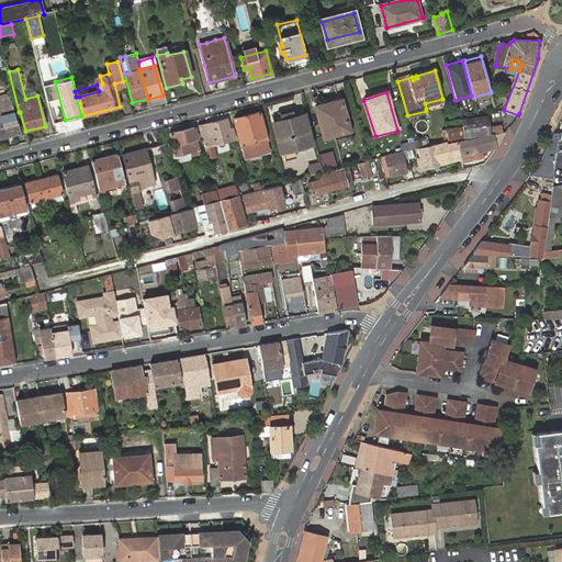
[(8,94),(0,96),(0,136),(19,133),(8,94)]
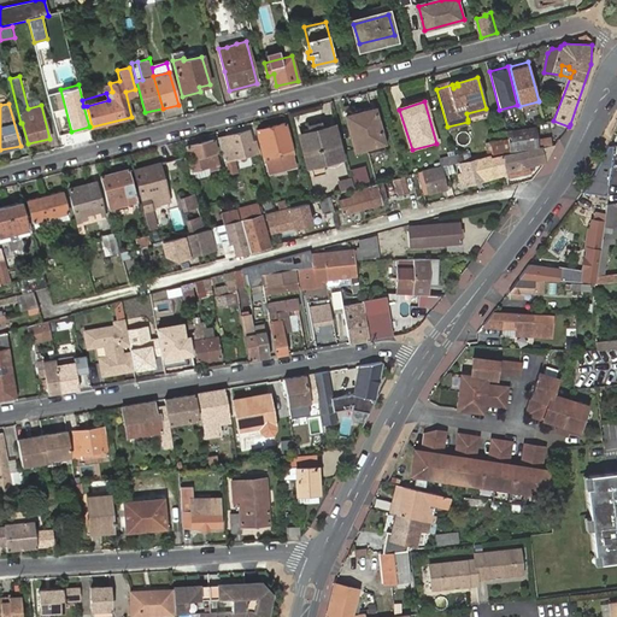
[(466,113),(468,119),(487,113),(486,109),(466,113)]
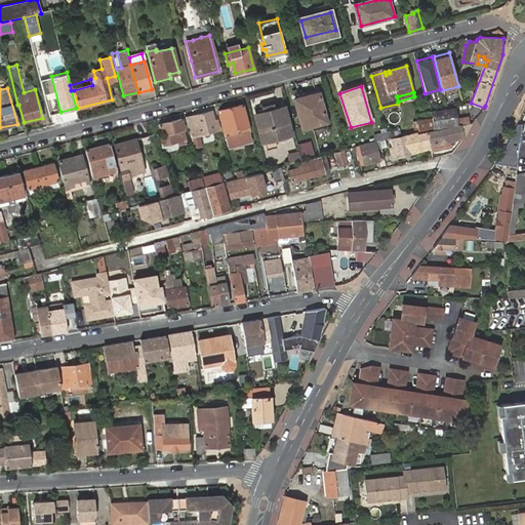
[(326,122),(318,93),(295,99),(303,129),(326,122)]
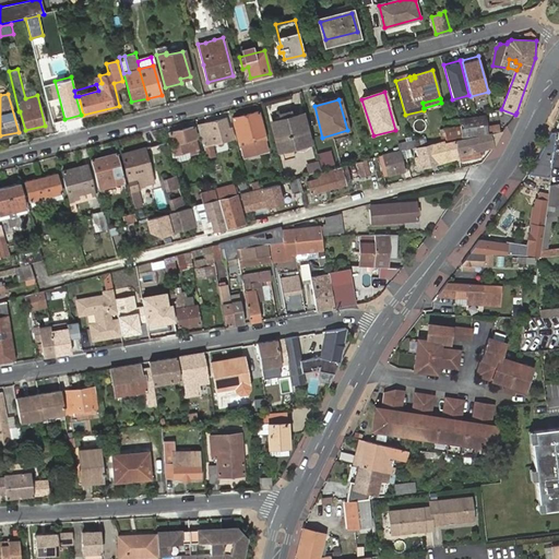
[(424,110),(405,115),(407,120),(425,115),(424,110)]
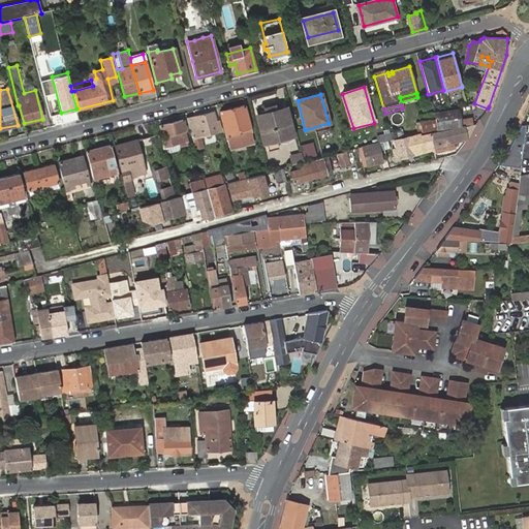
[(237,131),(238,136),(252,133),(245,106),(220,113),(227,139),(232,137),(231,132),(237,131)]
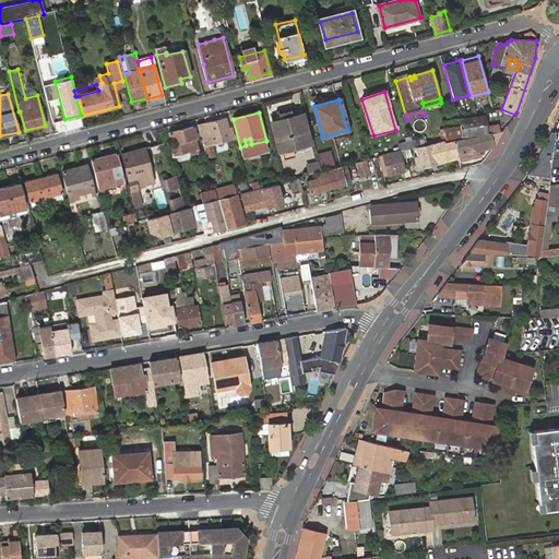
[(482,115),(459,118),(464,135),(485,132),(484,126),(482,115)]
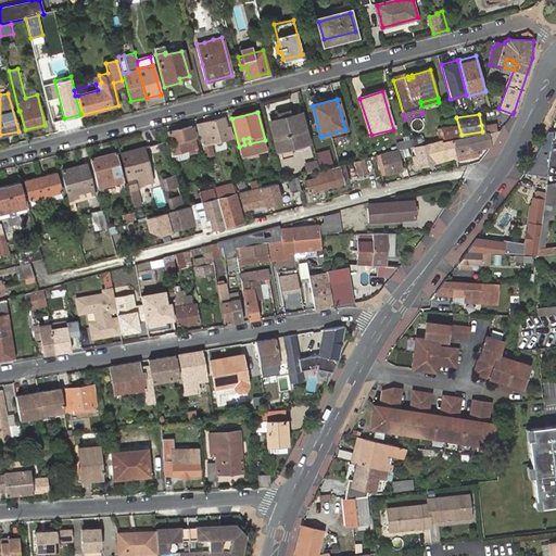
[(293,146),(307,142),(300,115),(291,117),(280,121),(272,123),(279,150),(280,149),(283,160),(297,156),(293,146)]
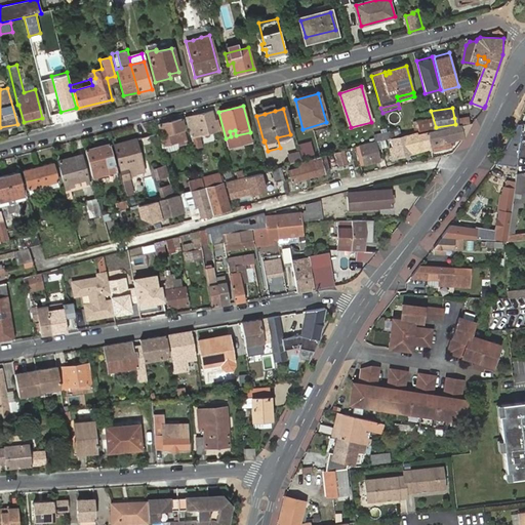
[(211,111),(186,118),(190,137),(218,129),(216,120),(214,120),(211,111)]
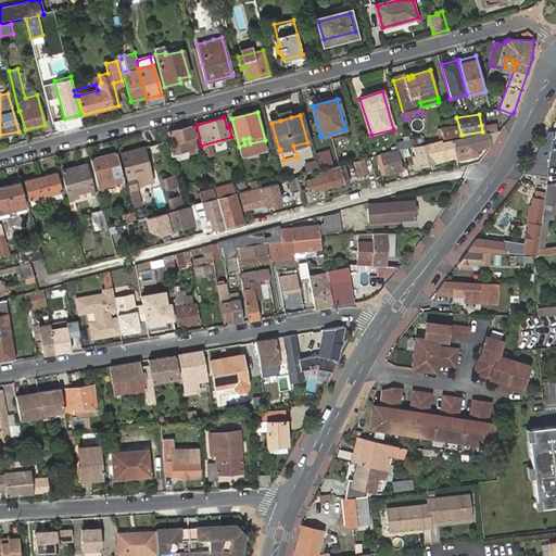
[(462,135),(456,117),(441,121),(445,137),(462,135)]
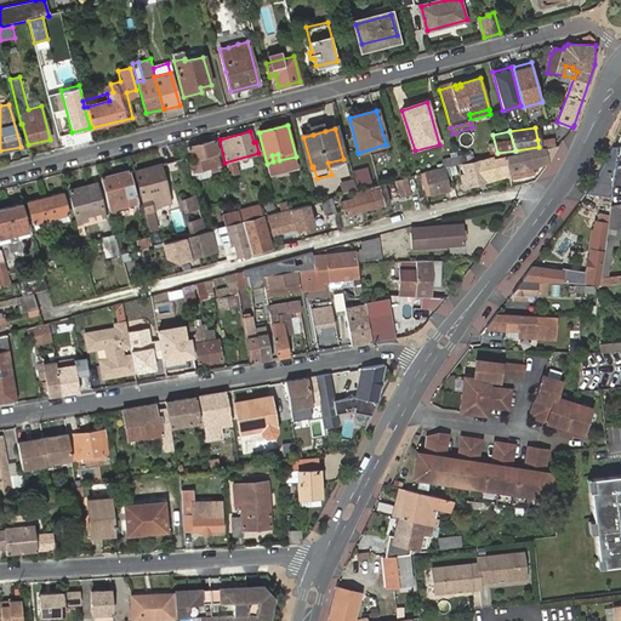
[(539,147),(539,151),(557,146),(554,137),(537,140),(539,147)]
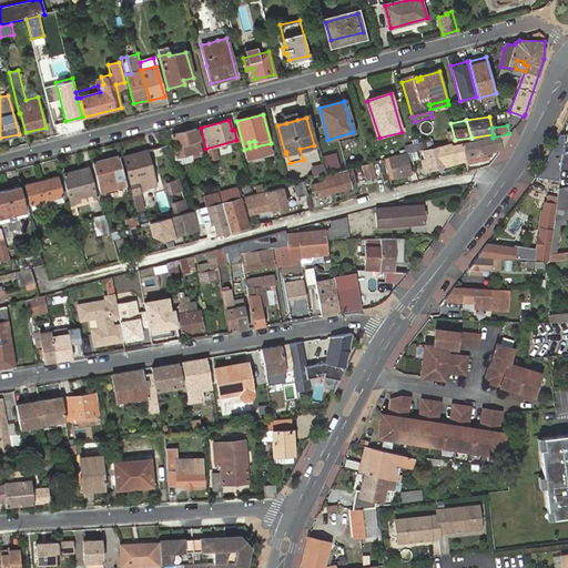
[(201,154),(198,141),(200,140),(196,129),(171,135),(179,160),(181,159),(180,155),(191,153),(193,156),(201,154)]
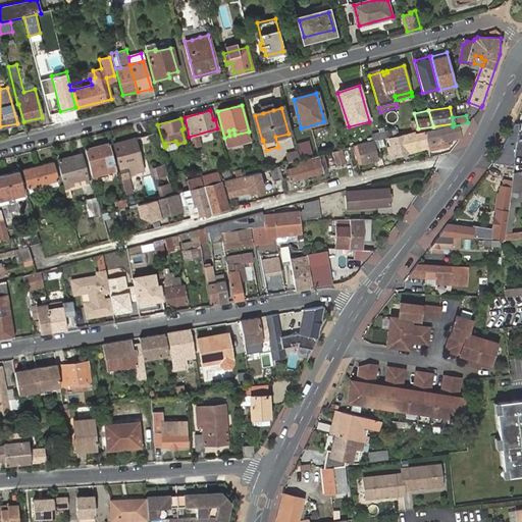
[(460,138),(470,122),(468,122),(453,126),(424,133),(427,145),(429,152),(449,148),(448,141),(460,138)]
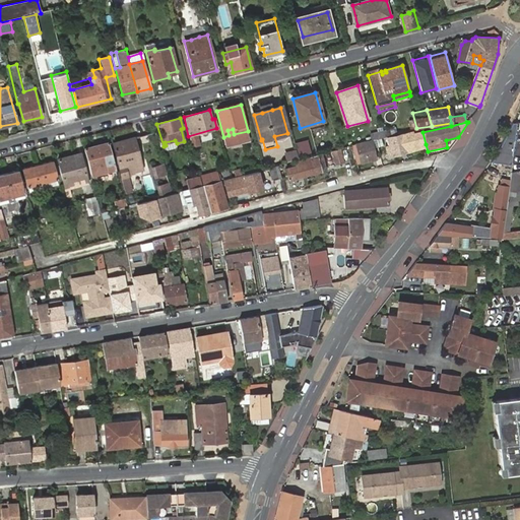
[(492,161),(491,163),(511,165),(516,124),(512,124),(492,161)]
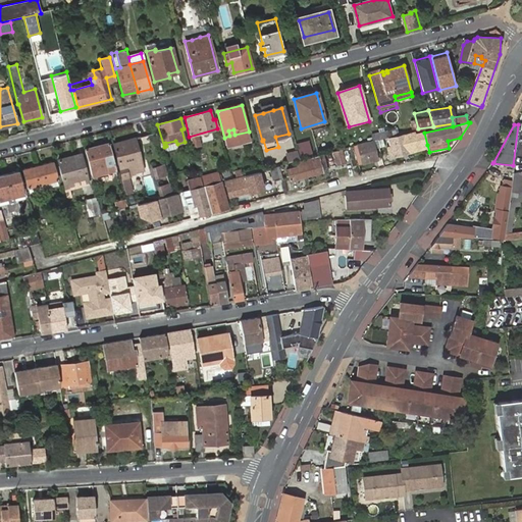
[(427,145),(424,133),(390,139),(390,144),(390,146),(386,147),(389,154),(409,151),(410,149),(427,145)]
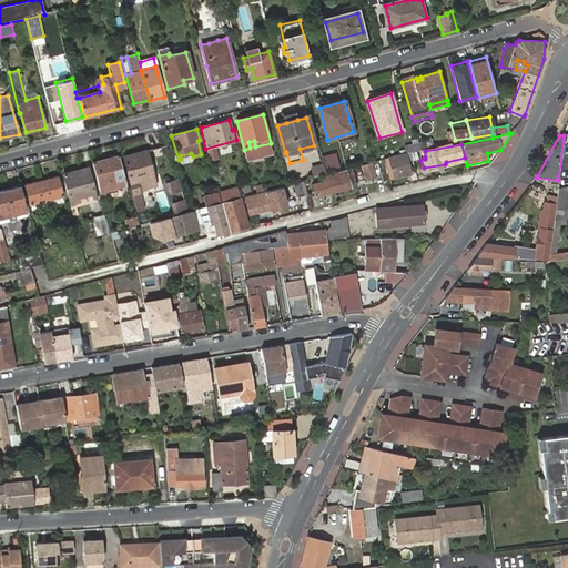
[(334,151),(321,155),(324,170),(338,165),(334,151)]
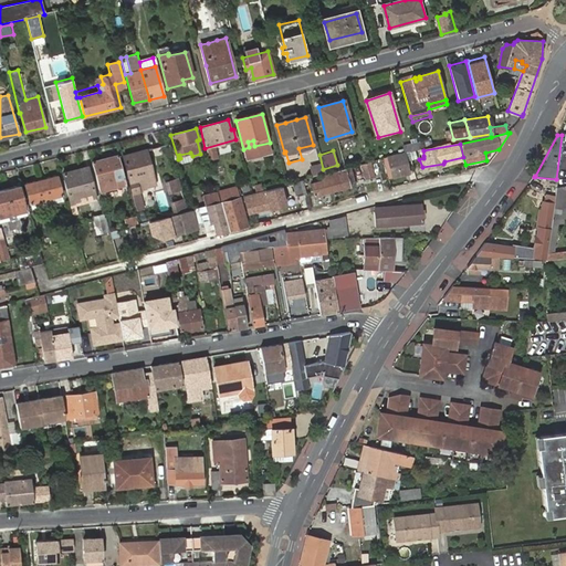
[(133,196),(137,216),(145,213),(142,201),(139,194),(146,192),(148,200),(158,198),(146,153),(124,158),(134,195),(133,196)]
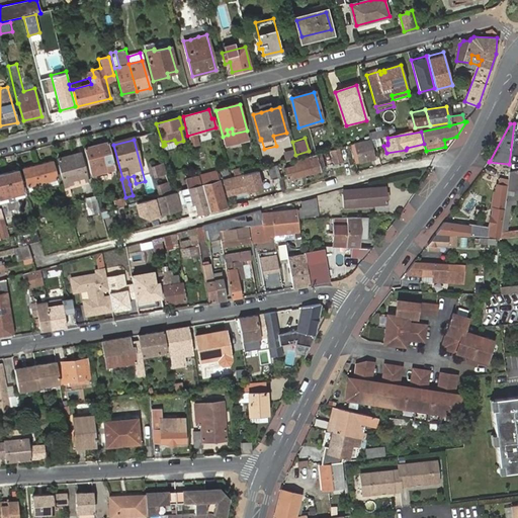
[(354,144),(350,145),(354,160),(373,154),(371,146),(370,140),(354,144)]
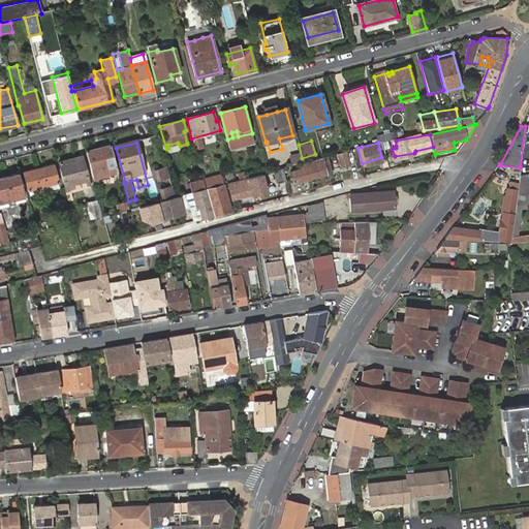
[(111,145),(86,151),(93,180),(98,178),(118,173),(111,145)]
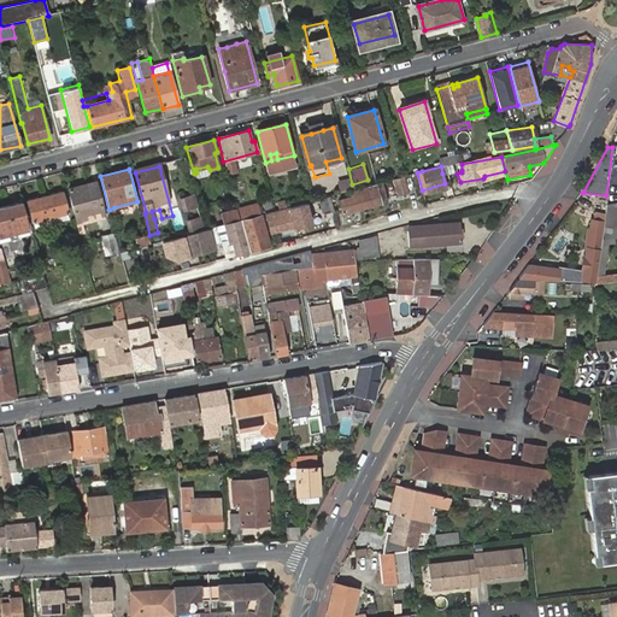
[(403,175),(392,178),(397,194),(407,191),(403,175)]
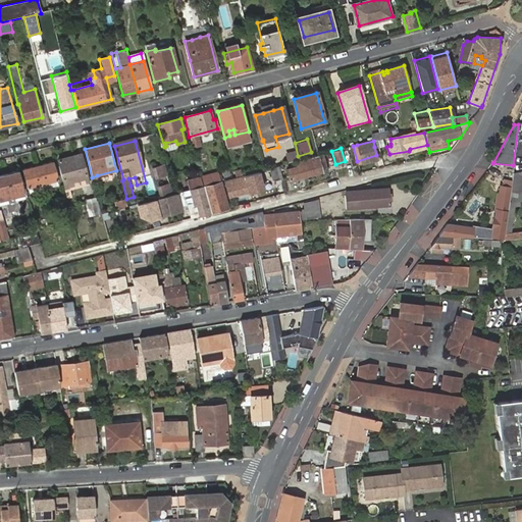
[(296,150),(284,151),(285,159),(297,158),(296,150)]
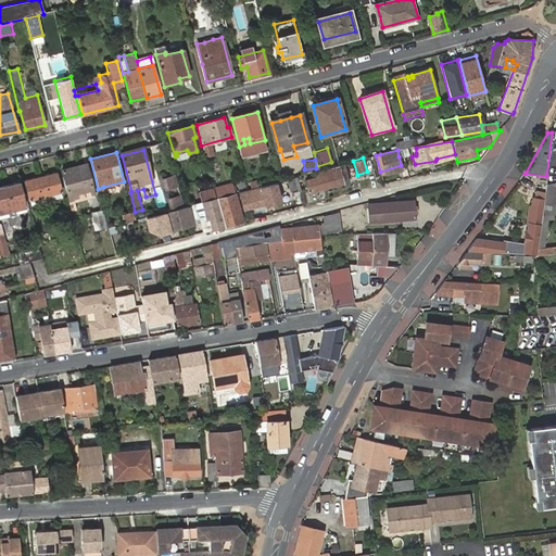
[(70,196),(73,194),(72,189),(87,186),(88,190),(92,189),(86,165),(63,172),(70,196)]
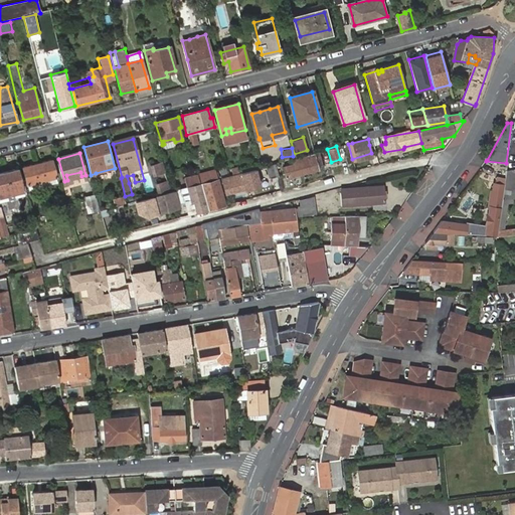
[(286,177),(323,167),(320,153),(282,163),(286,177)]
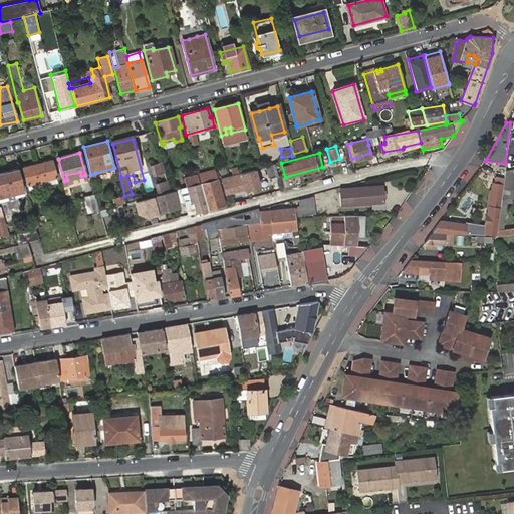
[(161,160),(147,164),(151,176),(165,172),(161,160)]
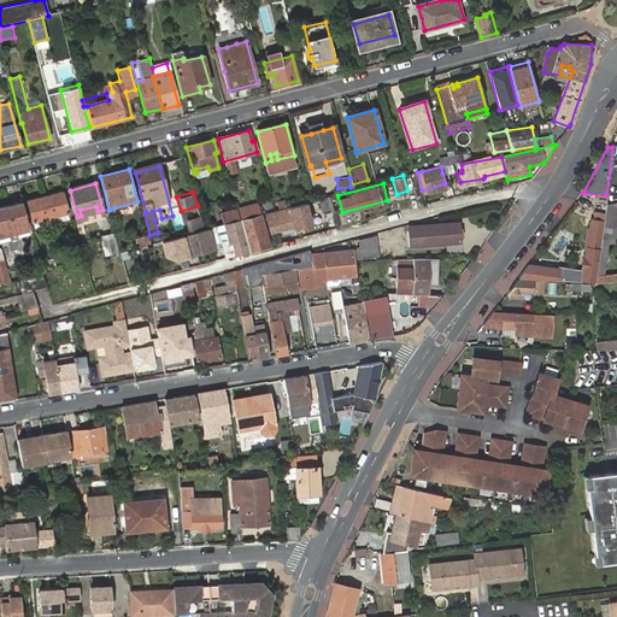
[(43,197),(50,218),(66,215),(62,193),(43,197)]
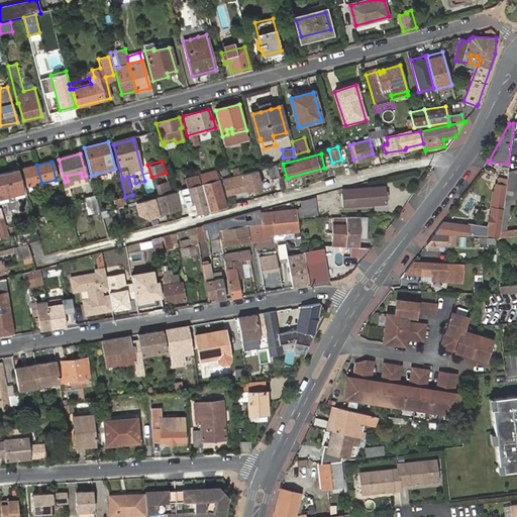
[(27,187),(41,183),(36,165),(23,169),(27,187)]
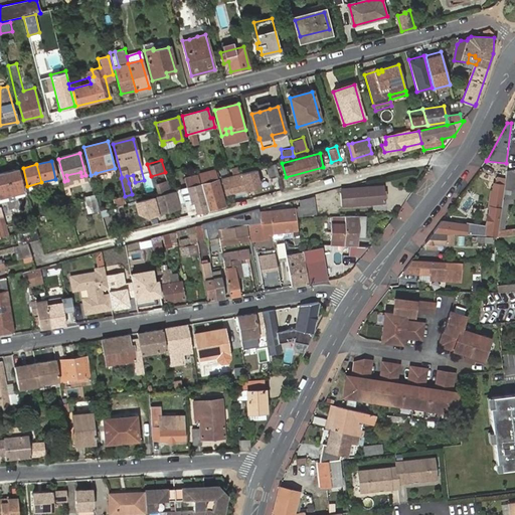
[(271,178),(279,177),(276,164),(267,166),(271,178)]
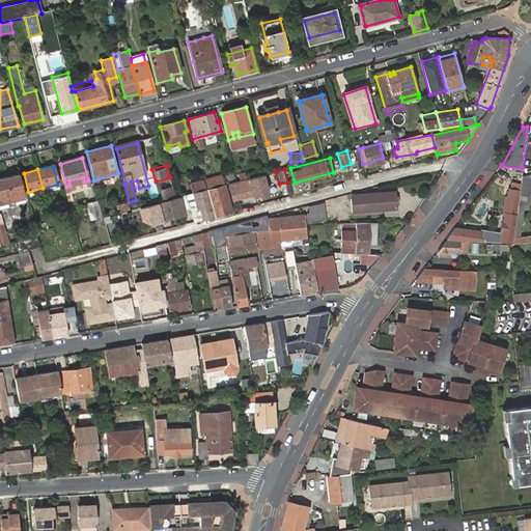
[(530,185),(530,173),(521,176),(519,200),(518,204),(528,204),(529,204),(530,185)]
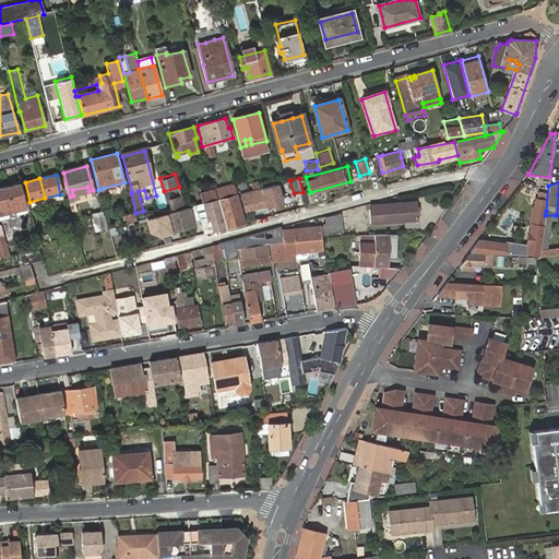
[(20,183),(6,187),(16,227),(22,226),(20,217),(19,217),(16,211),(26,209),(20,183)]
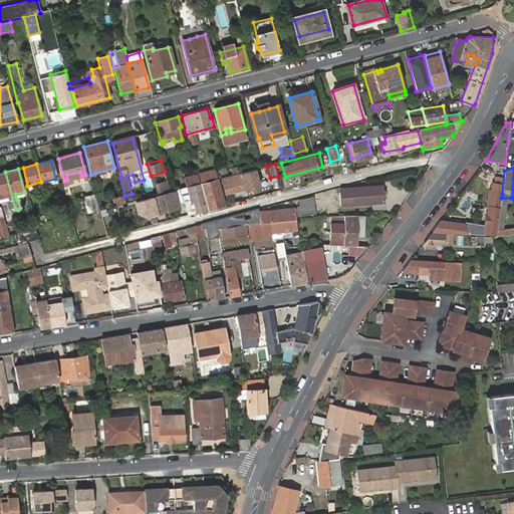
[(201,183),(217,179),(215,170),(199,174),(201,183)]
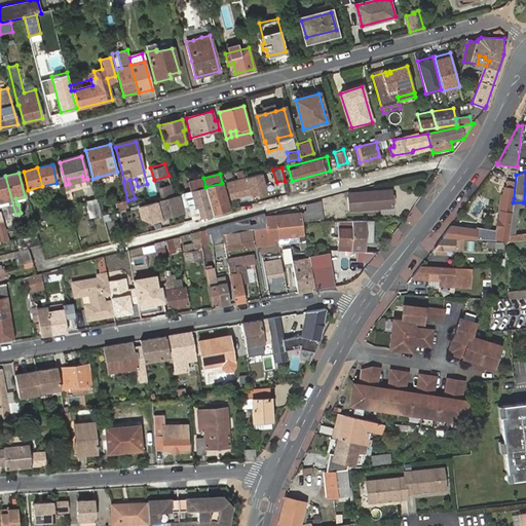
[(15,214),(5,176),(0,177),(0,202),(8,200),(9,207),(9,208),(11,215),(15,214)]
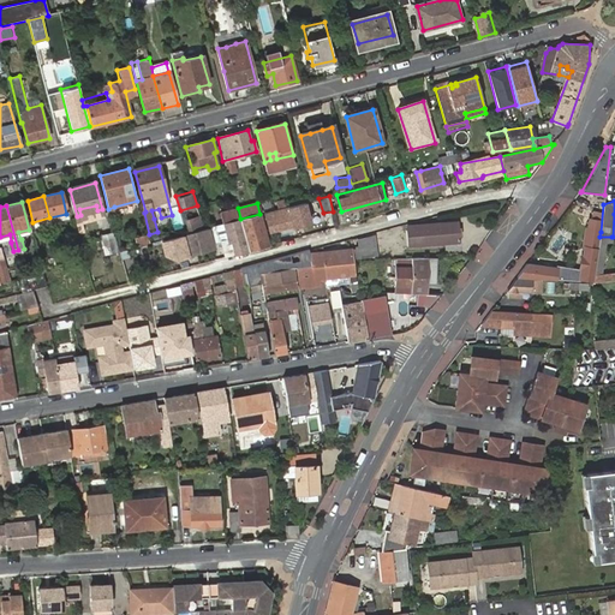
[(79,209),(81,215),(97,210),(96,206),(79,209)]
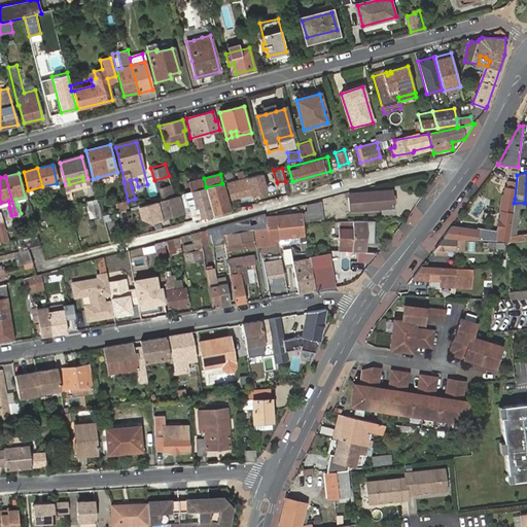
[(232,200),(251,195),(247,178),(227,184),(232,200)]
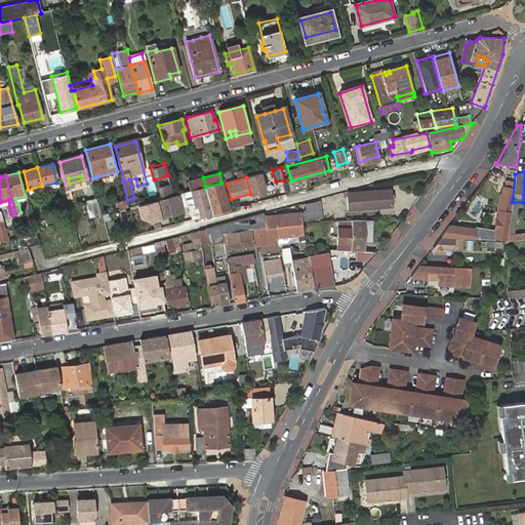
[(191,191),(203,188),(201,178),(188,182),(191,191)]
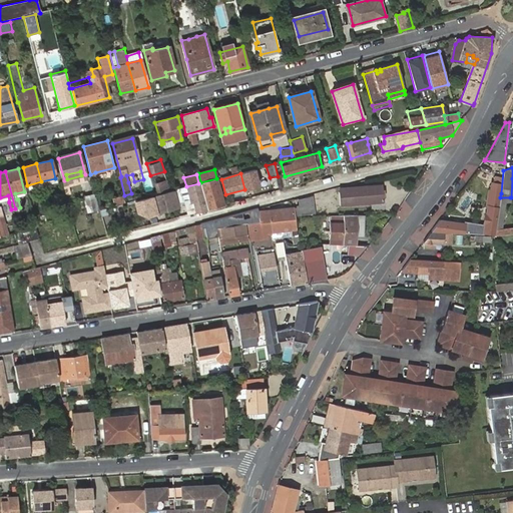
[(152,180),(154,191),(168,188),(166,177),(152,180)]
